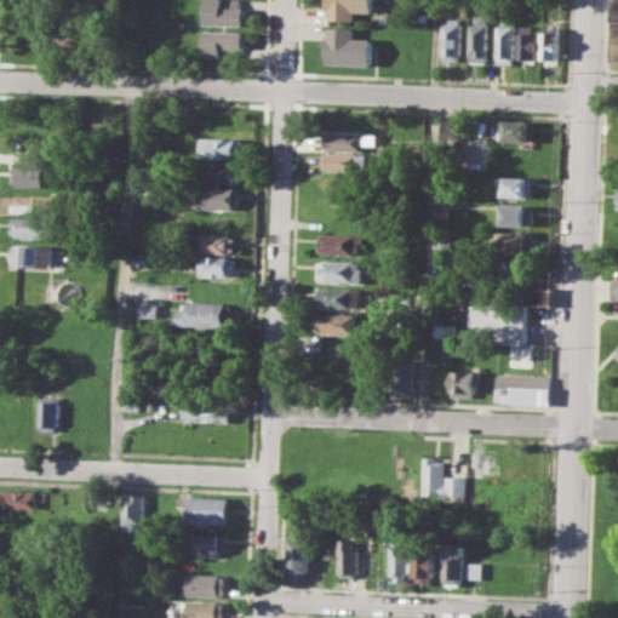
[(202,0),(236,0),(236,10),(242,11),(242,28),(202,26),(202,0)]
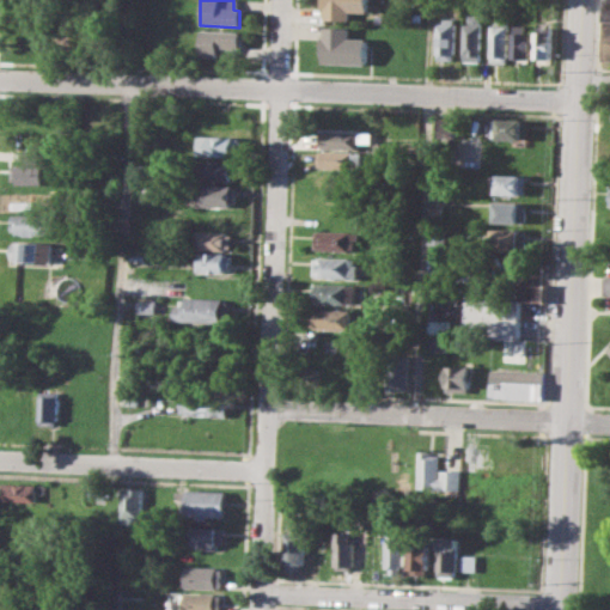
[(321,0),(367,0),(367,14),(349,13),(348,22),(321,20),(321,0)]
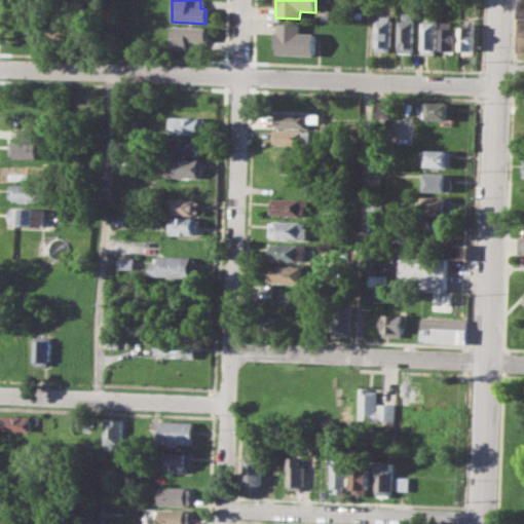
[(516,0),(523,0),(523,54),(515,54),(516,0)]
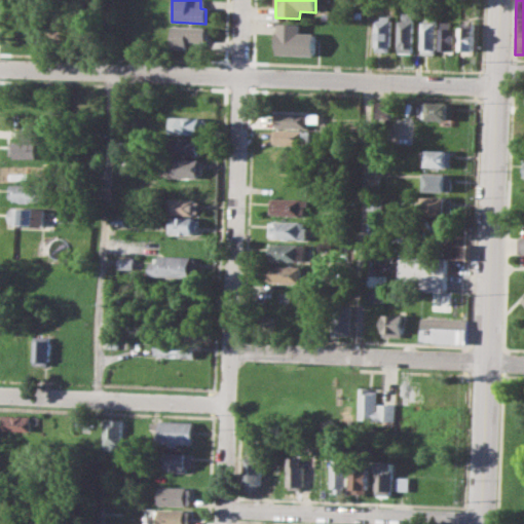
[(396,23),(403,24),(403,12),(413,12),(412,55),(395,55),(396,23)]
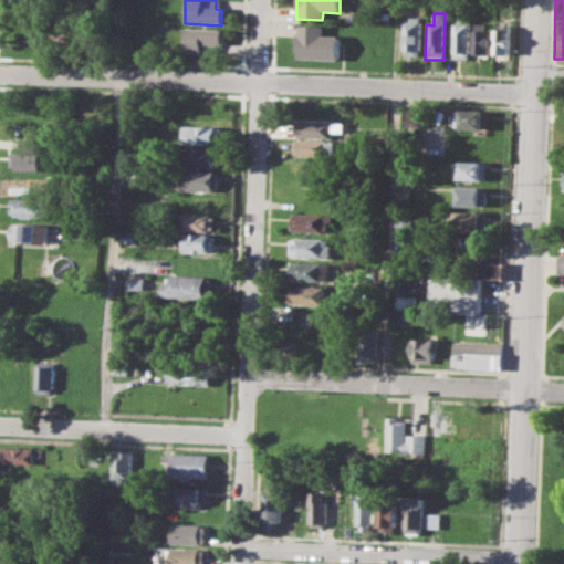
[(403,22),(409,22),(409,17),(420,17),(419,58),(401,58),(403,22)]
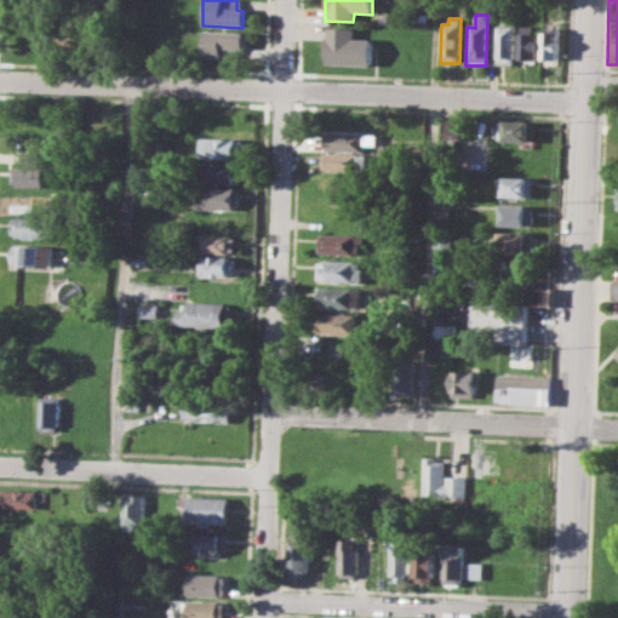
[(496,27),(514,27),(513,66),(495,64),(496,27)]
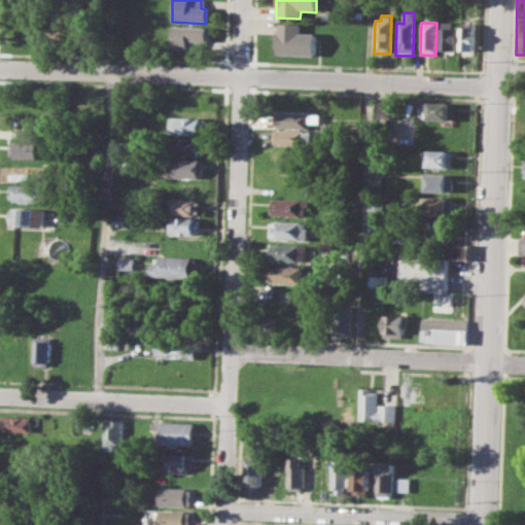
[(276,24),(300,26),(300,34),(313,35),(312,58),(274,56),(276,24)]
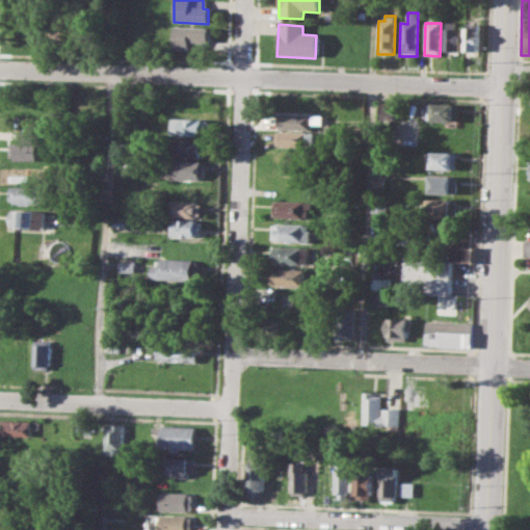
[(445,24),(460,24),(459,57),(444,56),(445,24)]
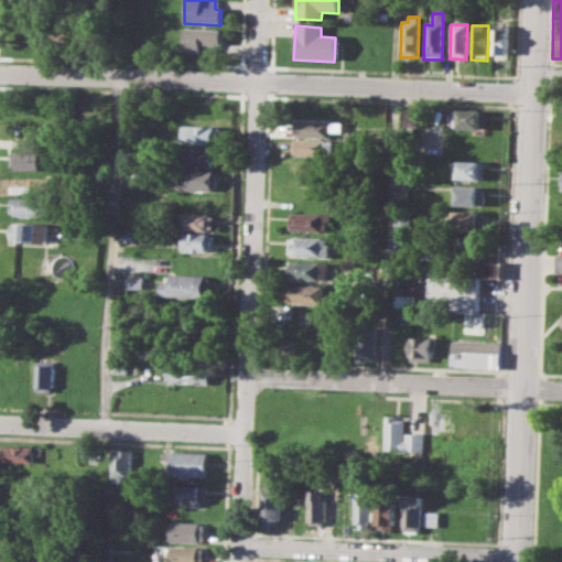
[(492,26),(508,26),(507,61),(490,60),(492,26)]
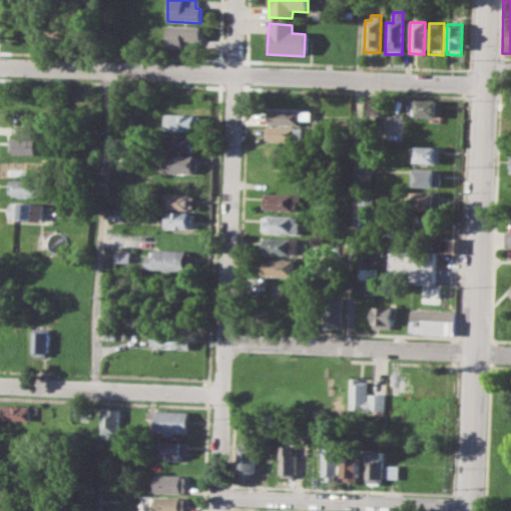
[(166,27),(200,28),(199,43),(193,43),(193,50),(166,49),(166,27)]
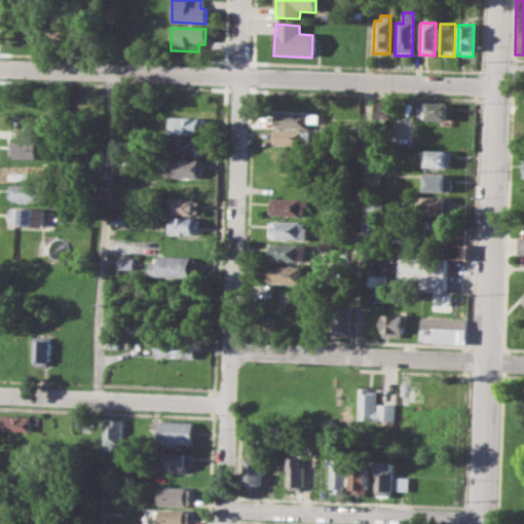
[(374,102),(387,103),(387,117),(373,117),(374,102)]
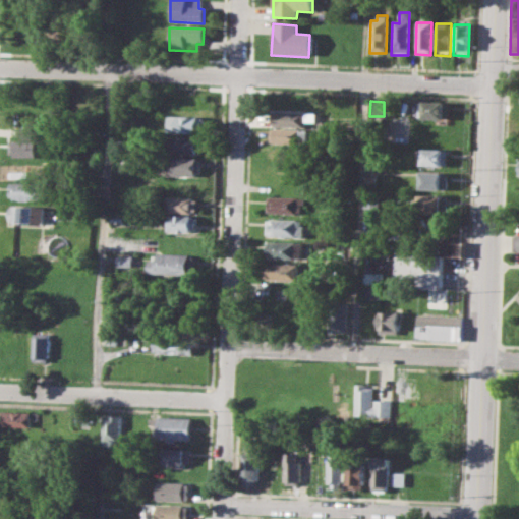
[(417,103),(450,104),(449,120),(417,119),(417,103)]
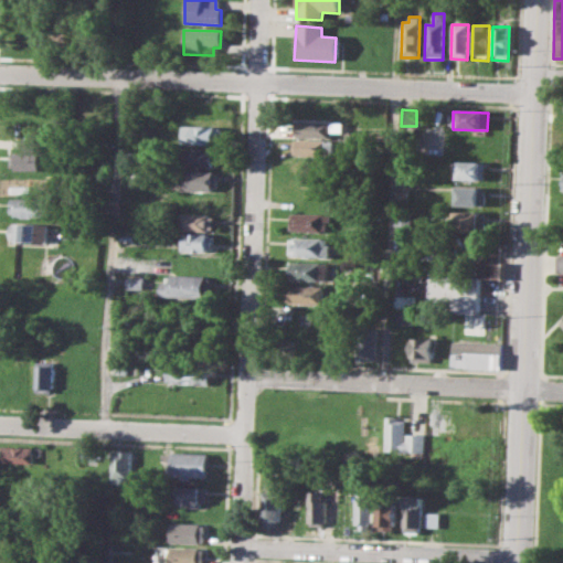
[(290,121),(330,124),(329,139),(290,138),(290,121)]
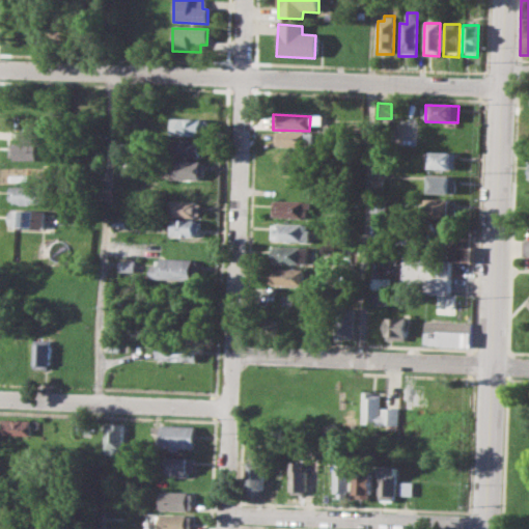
[(170,119),(206,121),(205,138),(169,137),(170,119)]
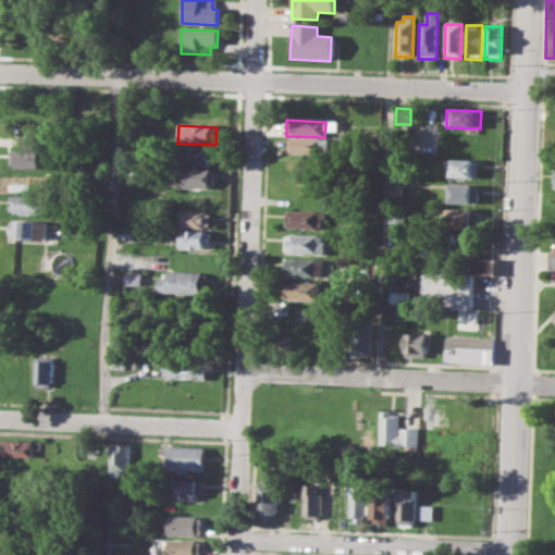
[(286,139),(325,140),(324,157),(285,155),(286,139)]
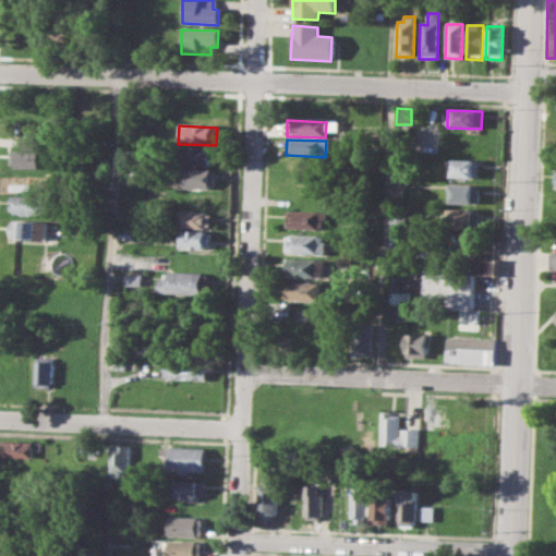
[(10,149),(41,150),(41,169),(14,169),(14,165),(10,165),(10,149)]
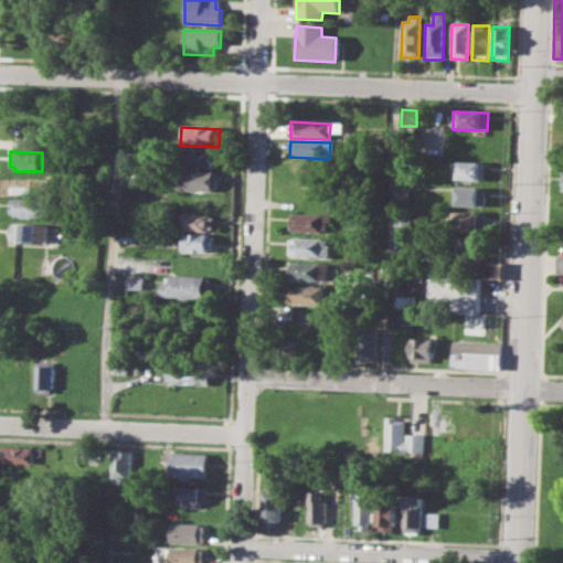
[(180,151),(220,152),(219,161),(212,161),(211,167),(179,166),(180,151)]
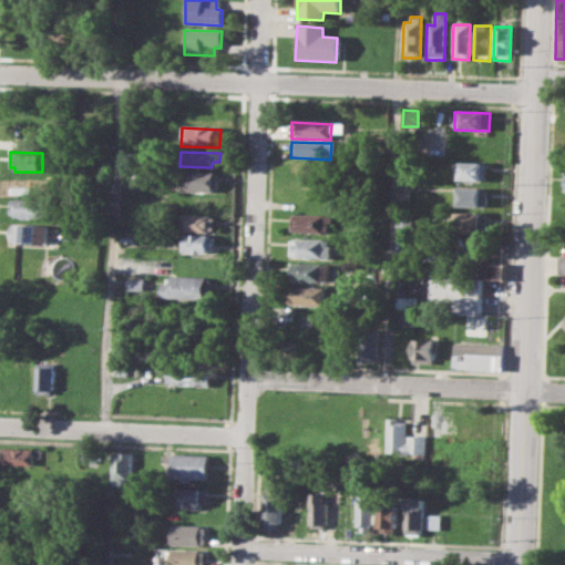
[(453,162),(488,163),(488,183),(458,182),(459,173),(453,173),(453,162)]
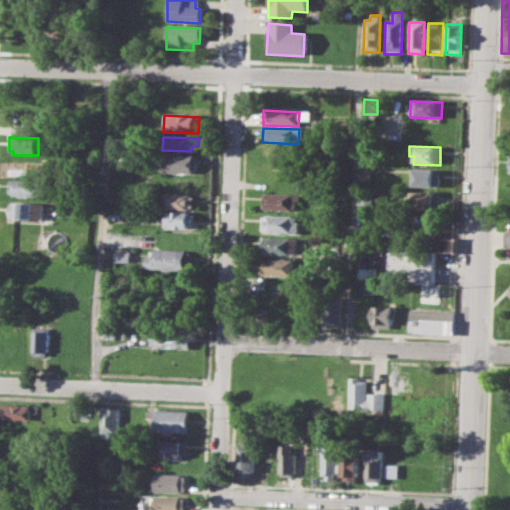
[(160,155),(192,157),(192,161),(197,161),(196,171),(191,171),(191,175),(164,174),(165,170),(160,169),(160,155)]
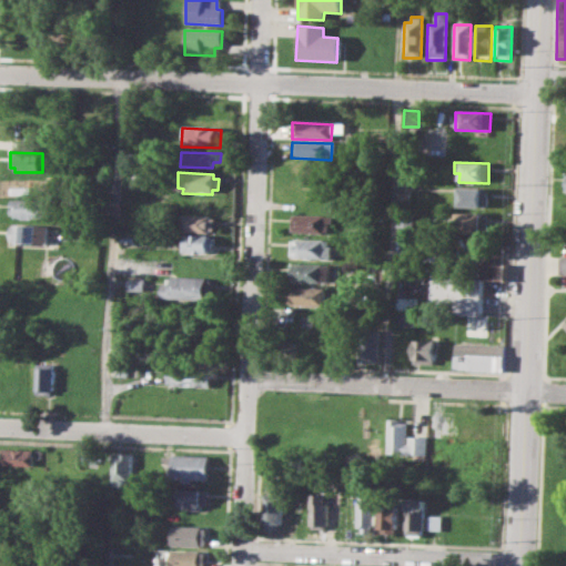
[(454,189),(487,190),(486,209),(454,208),(454,189)]
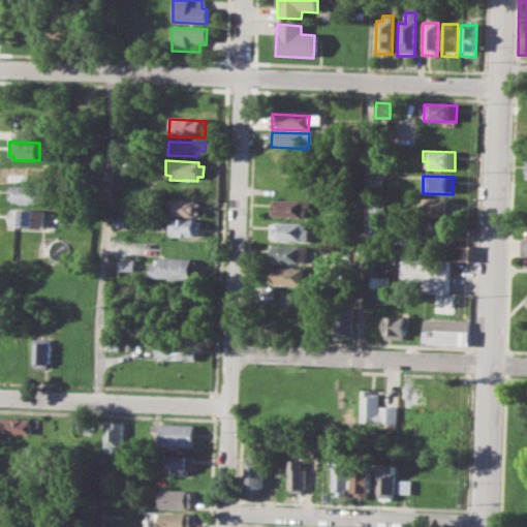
[(10,186),(44,188),(43,207),(13,206),(13,202),(9,202),(10,186)]
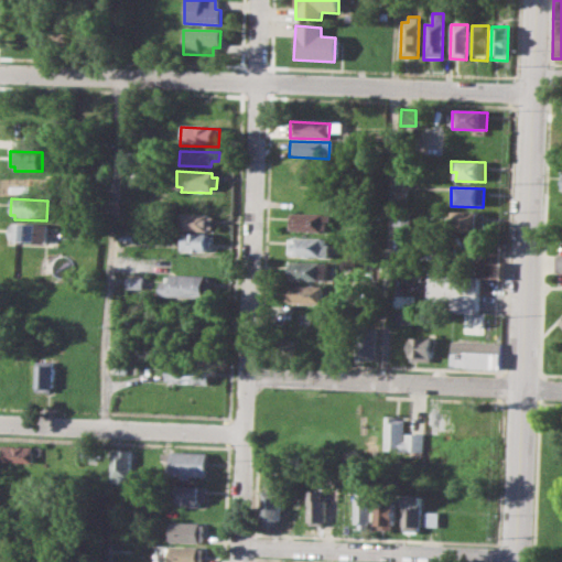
[(455,213),(483,213),(483,231),(458,231),(460,222),(454,222),(455,213)]
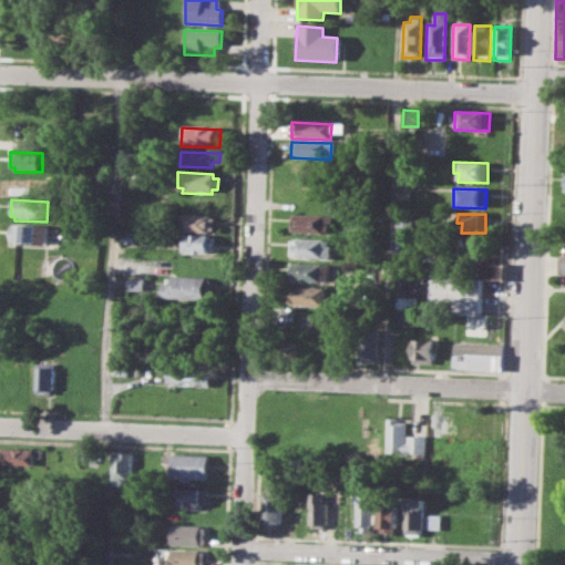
[(177,215),(213,217),(212,230),(206,230),(206,234),(176,233),(177,215)]
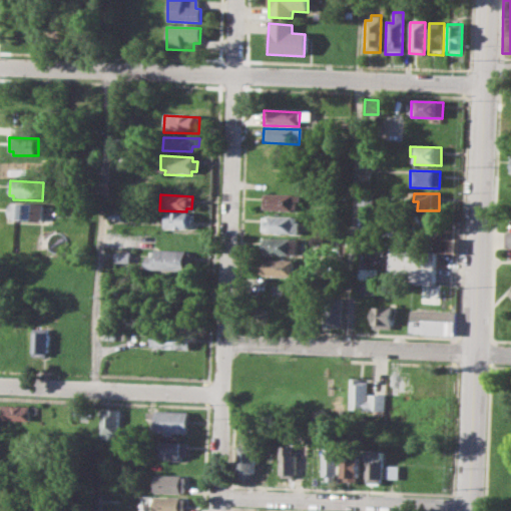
[(262,194),(298,195),(298,211),(261,210),(262,194)]
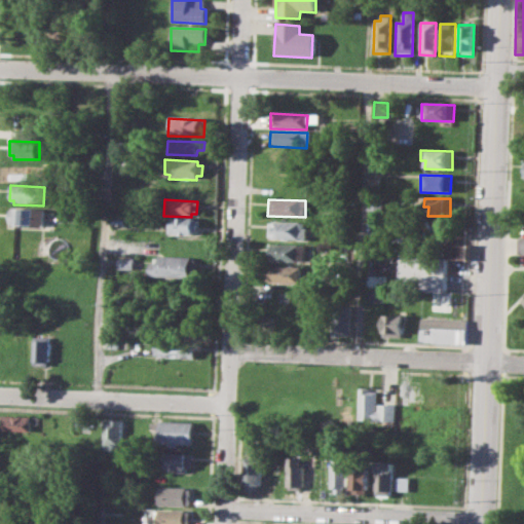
[(9,209),(47,211),(46,227),(8,225),(9,209)]
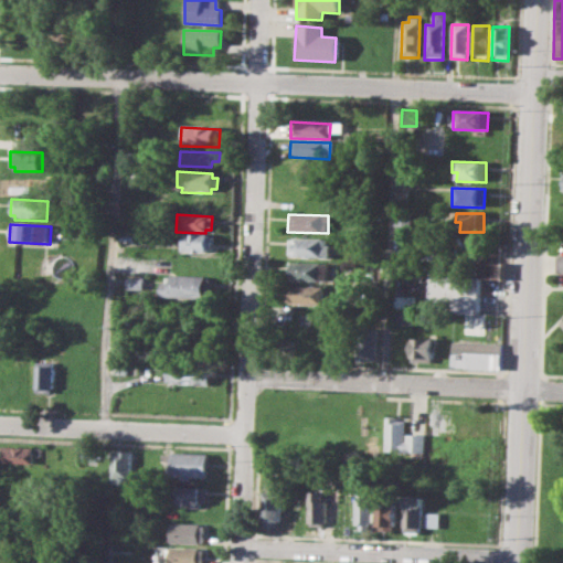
[(70,226),(83,226),(83,236),(70,236),(70,226)]
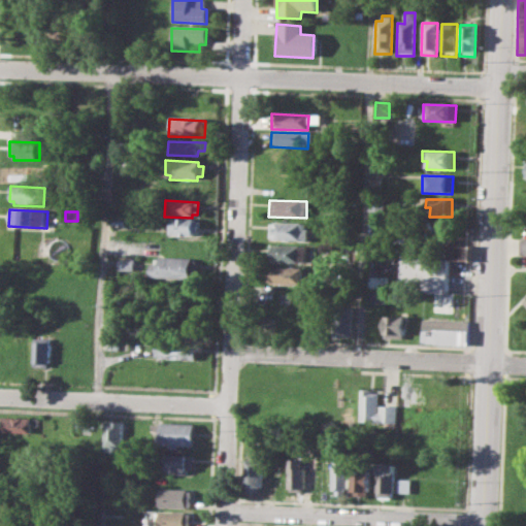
[(110,218),(126,219),(125,228),(110,227),(110,218)]
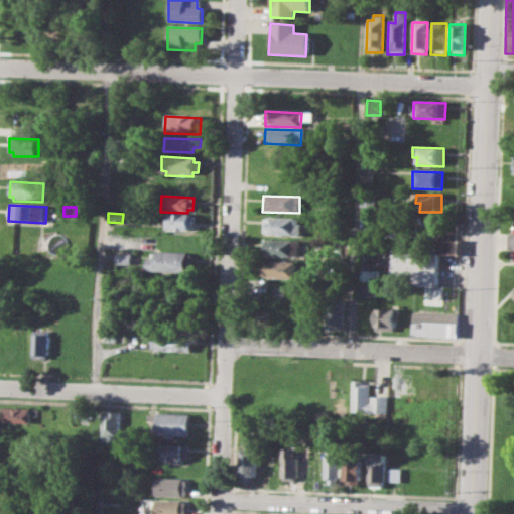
[(166,214),(187,215),(187,218),(193,218),(193,228),(186,228),(186,232),(162,230),(162,219),(166,220),(166,214)]
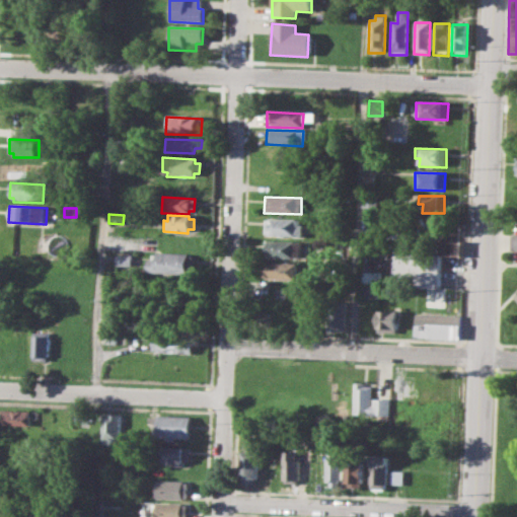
[(264,220),(299,222),(298,237),(264,236),(264,220)]
